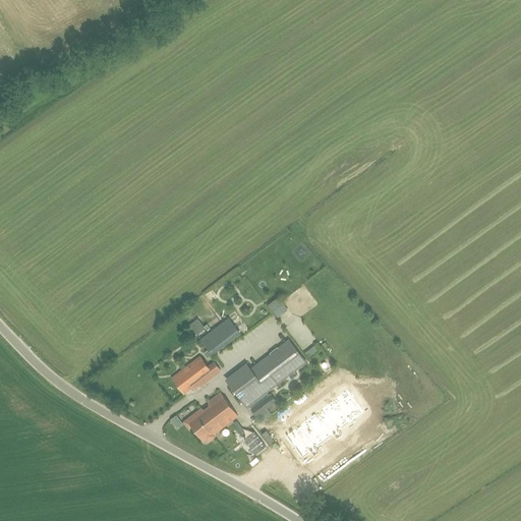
[(273,310),(283,303),(279,297),(269,305),(273,310)]
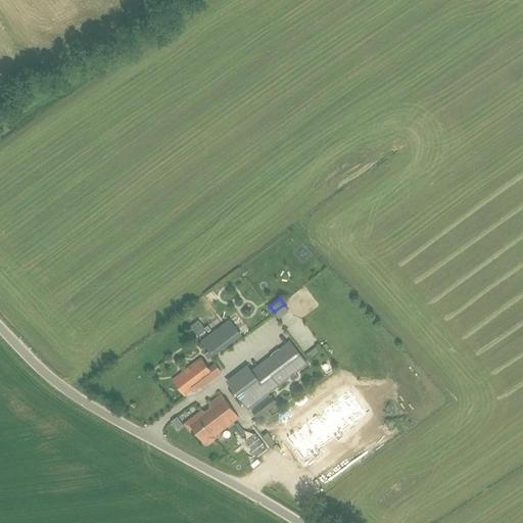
[(274,313),(278,318),(288,311),(284,305),(274,313)]
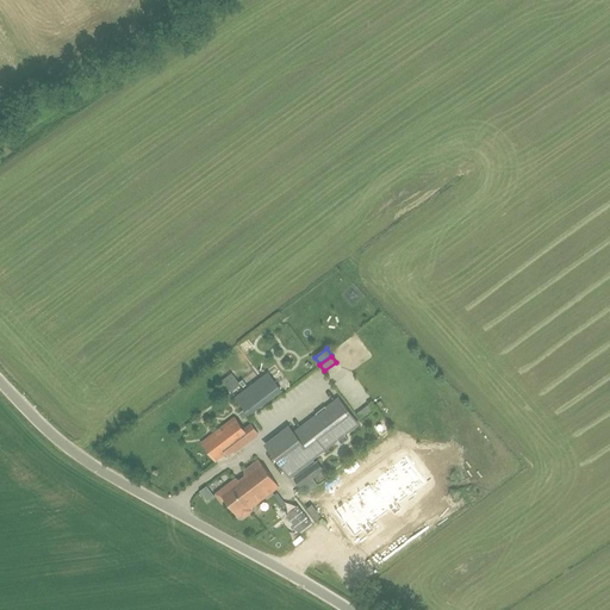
[(240,383),(232,373),(223,381),(230,391),(240,384),(240,383)]
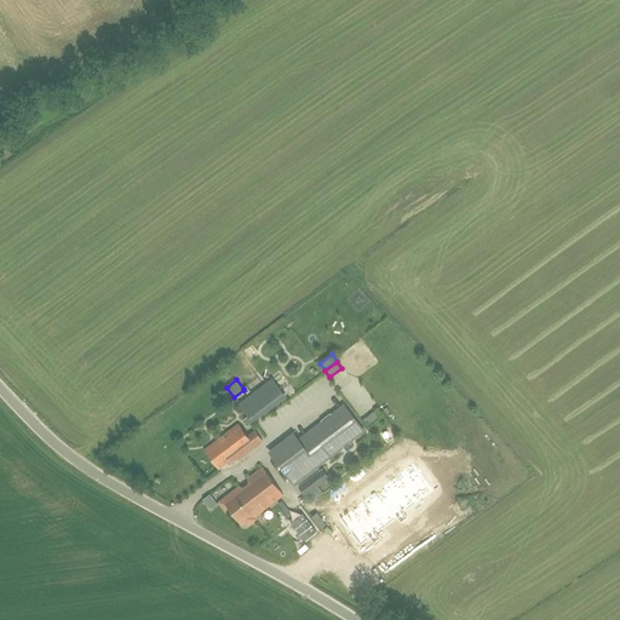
[(273,380),(240,405),(252,422),(285,396),(273,380)]
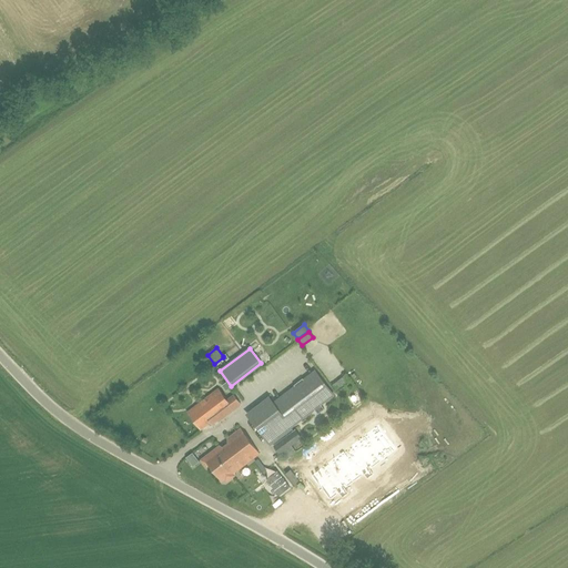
[(324,409),(322,406),(334,396),(315,372),(273,403),(292,428),(315,411),(317,414),(324,409)]
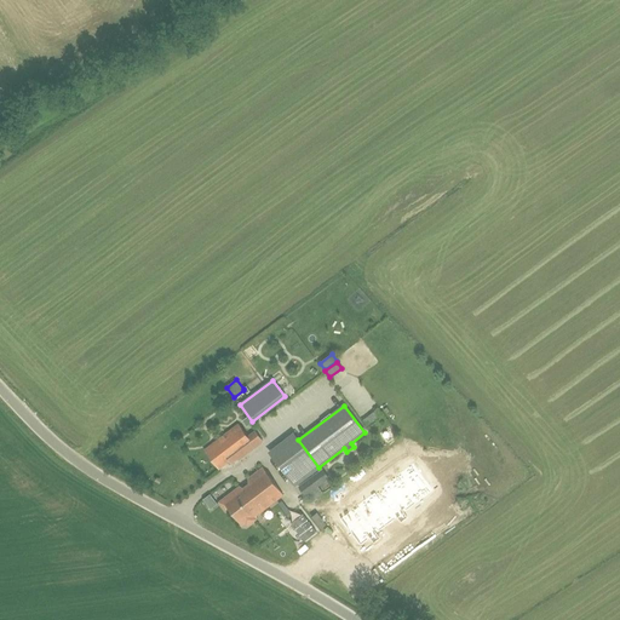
[(239,424),(233,429),(205,449),(219,469),(230,461),(233,465),(234,464),(233,463),(237,459),(237,460),(263,442),(254,431),(247,436),(239,424)]
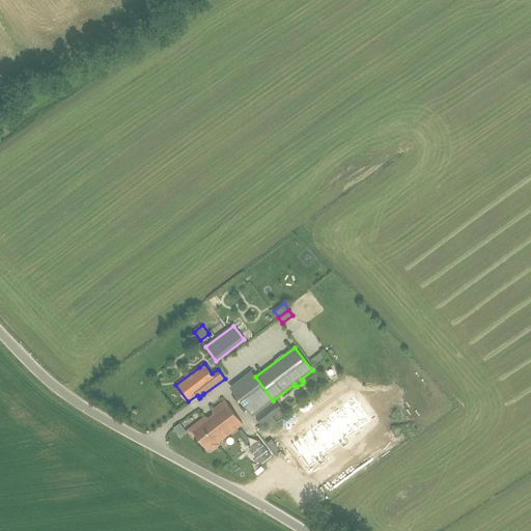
[(255,376),(234,392),(253,416),(274,401),(273,400),(255,376)]
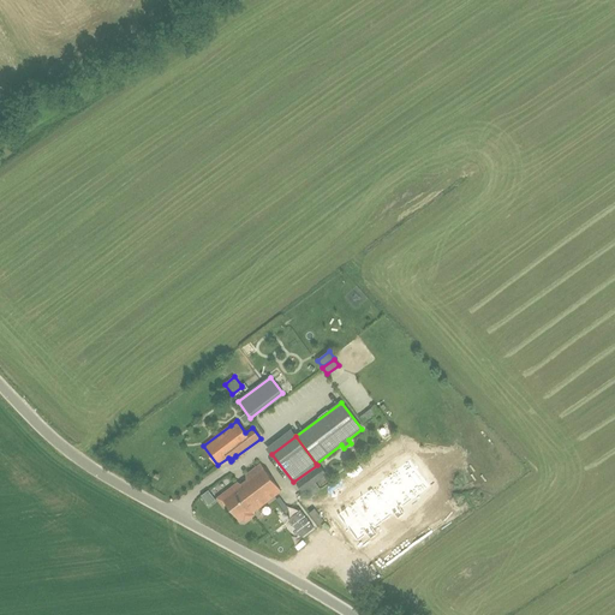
[(400,507),(429,487),(410,459),(338,514),(358,541),(366,533),(370,538),(377,532),(374,529),(374,527),(394,513),(398,518),(405,512),(401,508),(400,507)]
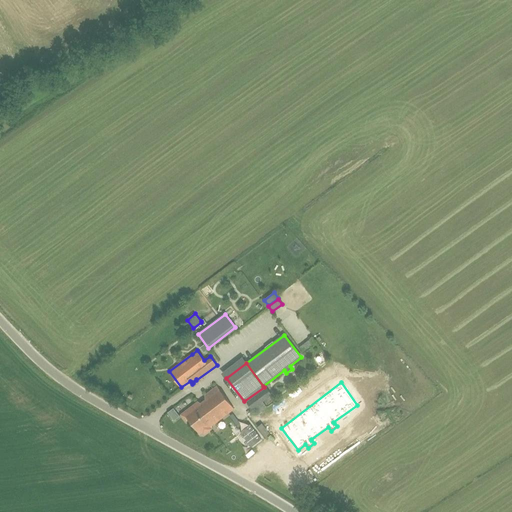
[(234,409),(226,398),(217,386),(205,395),(206,399),(201,403),(198,401),(181,414),(187,422),(189,420),(201,434),(203,433),(204,435),(212,429),(210,427),(216,423),(234,409)]
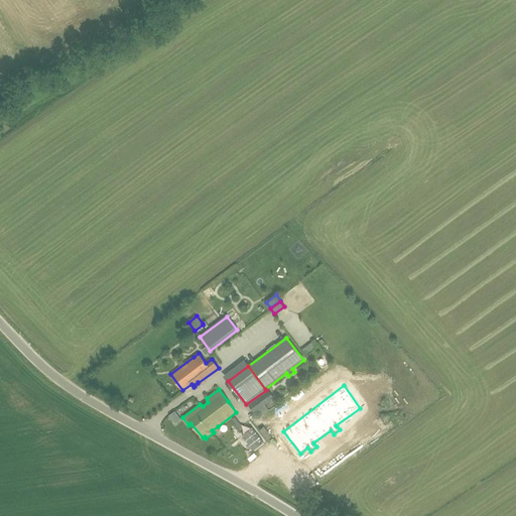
[(254,413),(269,401),(264,393),(248,405),(254,413)]
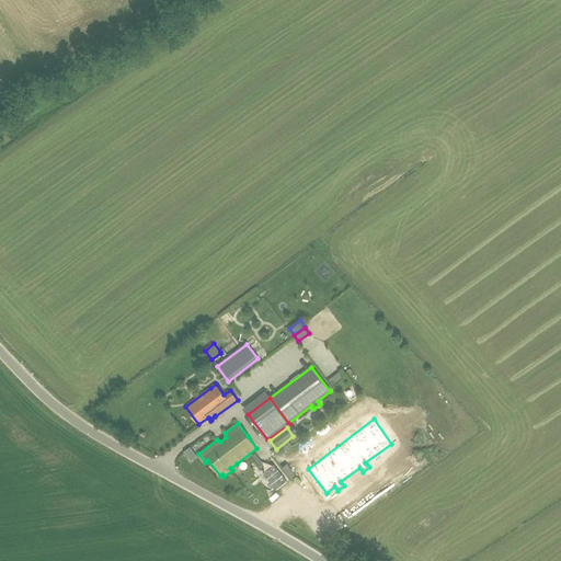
[(281,479),(268,464),(258,471),(270,488),(281,479)]
